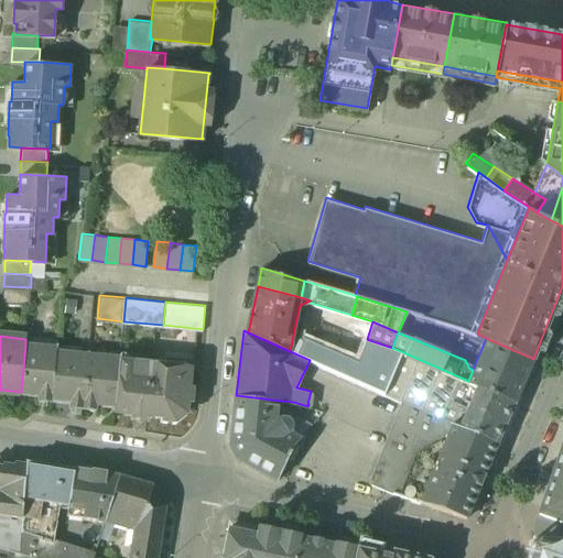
[(533,359),(486,338),(473,370),(468,381),(479,385),(516,401),(533,359)]
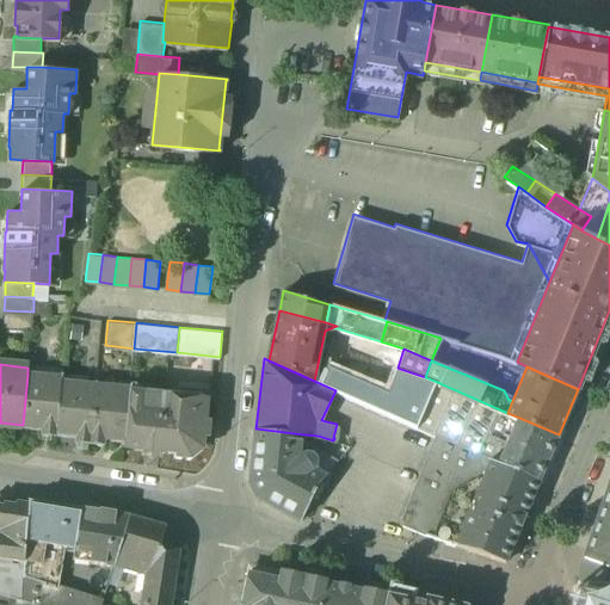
[(425,377),(400,369),(381,409),(418,426),(437,382),(425,377)]
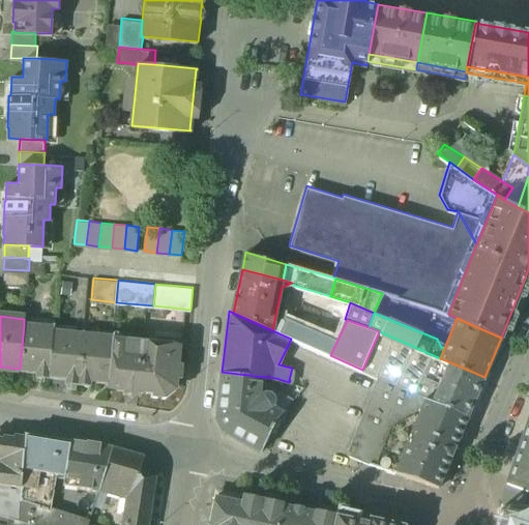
[(53,328),(24,325),(20,369),(36,371),(35,375),(36,375),(37,374),(48,375),(48,376),(49,376),(53,331),(53,328)]
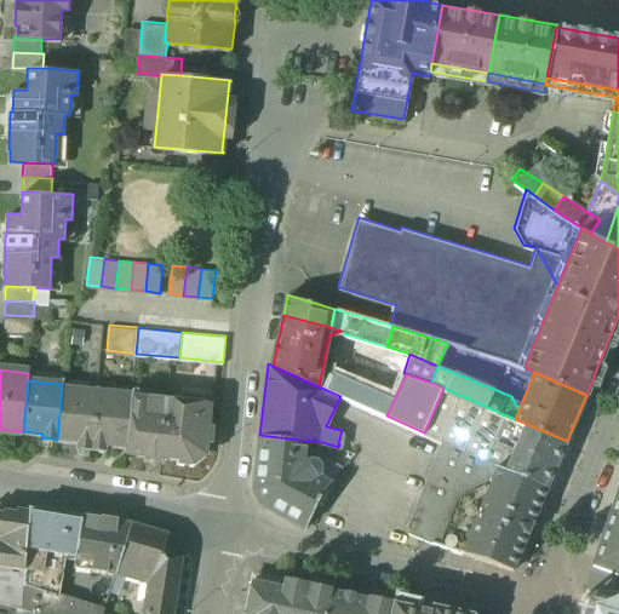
[(97,391),(62,388),(57,440),(58,440),(58,439),(76,441),(76,447),(78,447),(78,446),(90,447),(90,448),(92,448),(97,391)]
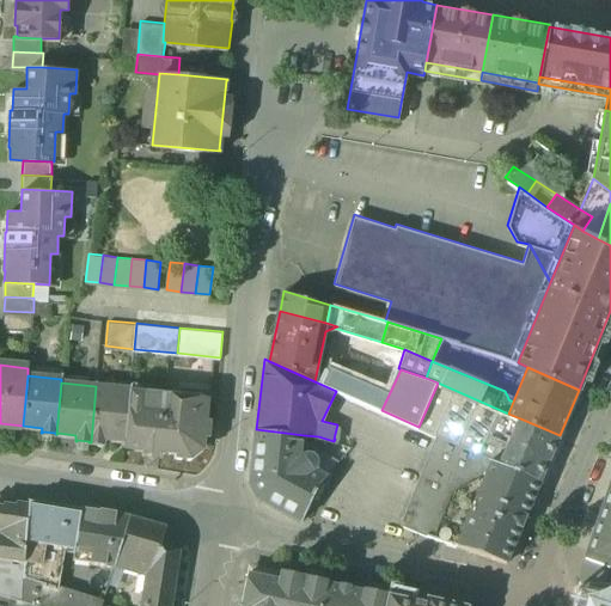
[(508,414),(438,383),(419,427),(439,435),(492,459),(501,463),(520,418),(508,414)]
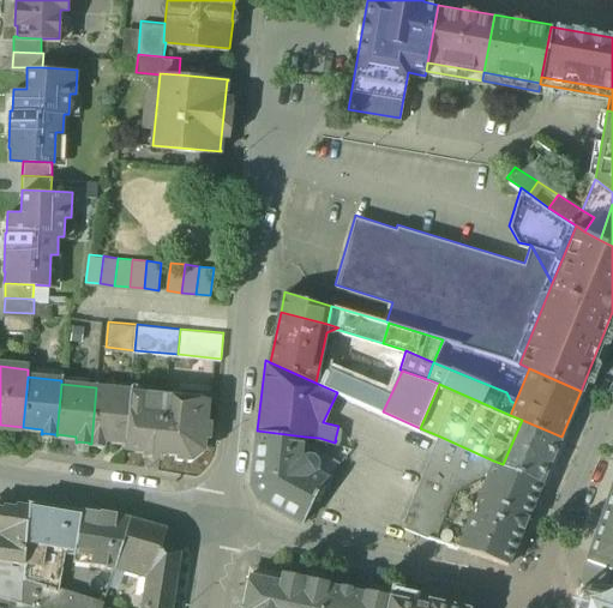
[(131,390),(96,387),(91,444),(92,444),(92,443),(104,444),(104,445),(106,445),(106,439),(126,441),(131,390)]
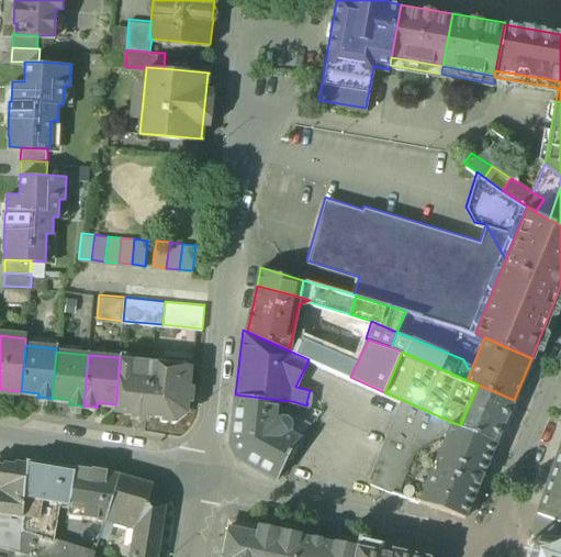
[(152,360),(120,357),(115,404),(115,409),(133,410),(133,414),(146,415),(146,412),(152,360)]
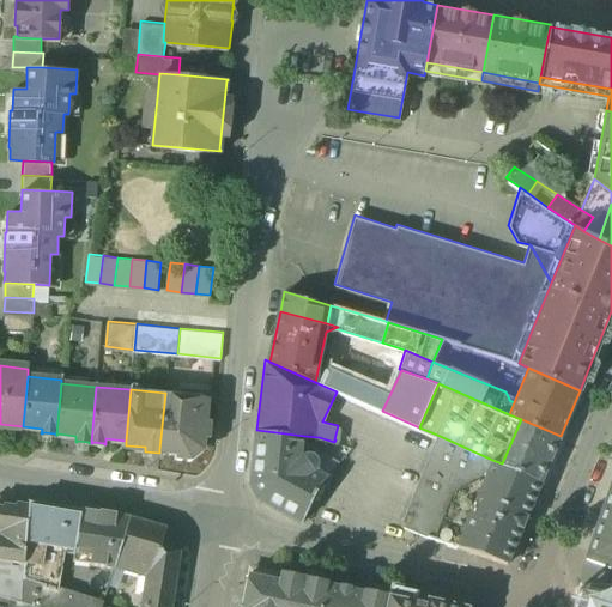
[(206,396),(165,393),(159,449),(176,450),(176,455),(191,456),(201,447),(203,435),(207,435),(208,419),(205,419),(206,396)]
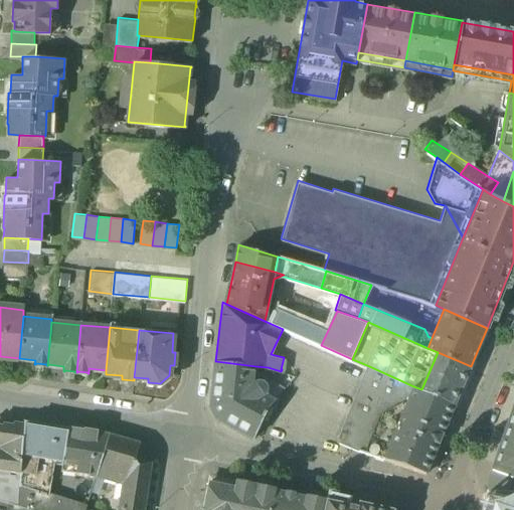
[(471,366),(438,352),(421,389),(455,403),(471,366)]
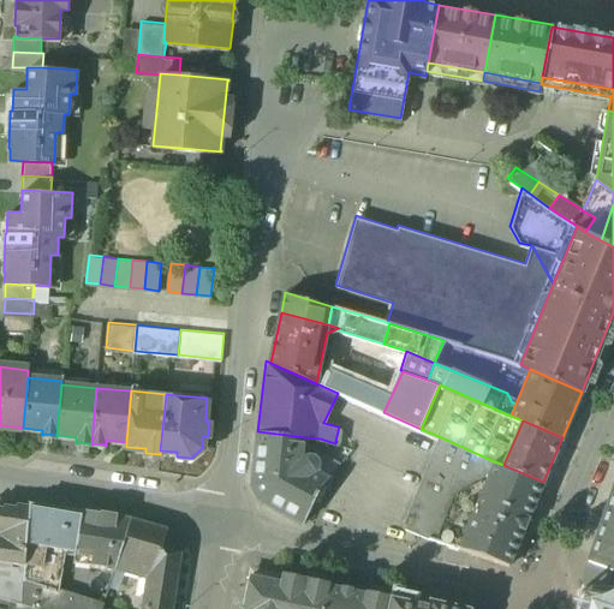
[(305,437),(257,431),(251,484),(257,495),(303,520),(320,485),(327,477),(315,470),(316,466),(317,464),(316,460),(315,458),(313,457),(309,455),(307,455),(303,457),(305,437)]
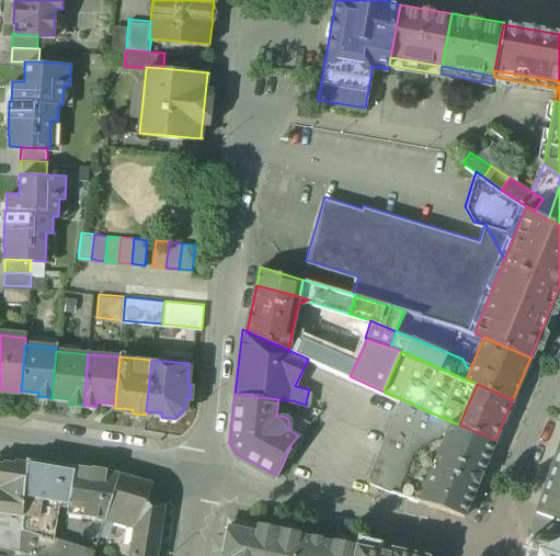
[(450,421),(402,399),(370,480),(389,488),(420,497),(450,421)]
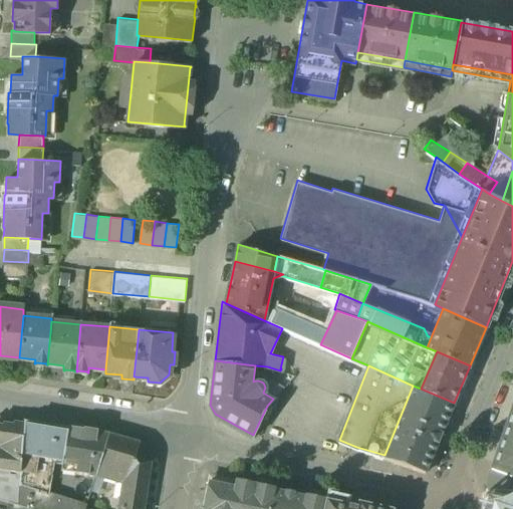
[(421,389),(413,386),(385,455),(383,456),(426,470),(454,403),(421,389)]
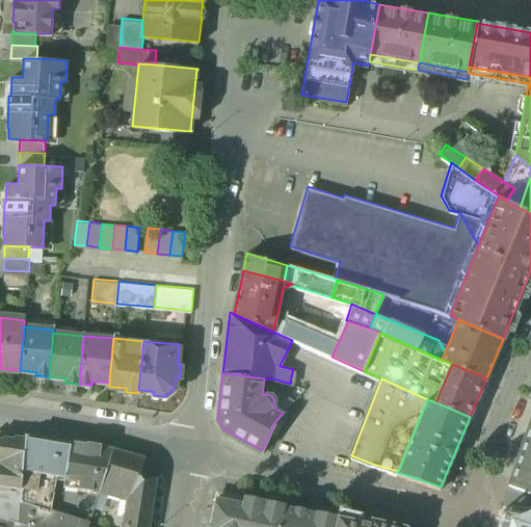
[(530,418),(509,482),(530,491),(530,418)]
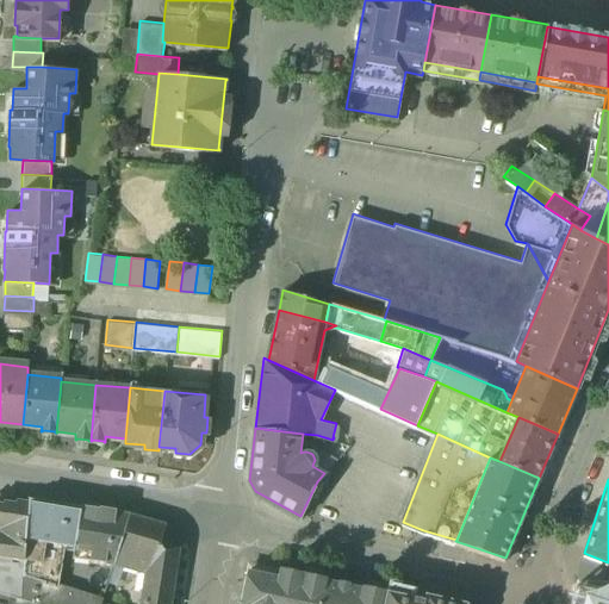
[(84,505),(30,497),(30,500),(26,537),(43,540),(74,545),(74,548),(75,548),(84,505)]
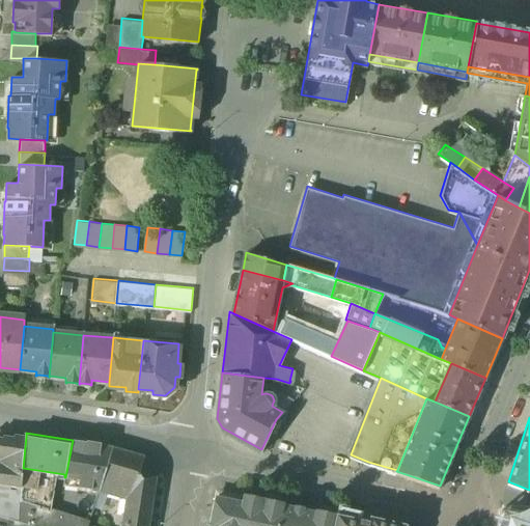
[(16,437),(4,436),(4,438),(0,437),(0,482),(22,487),(23,468),(26,436),(17,435),(16,437)]
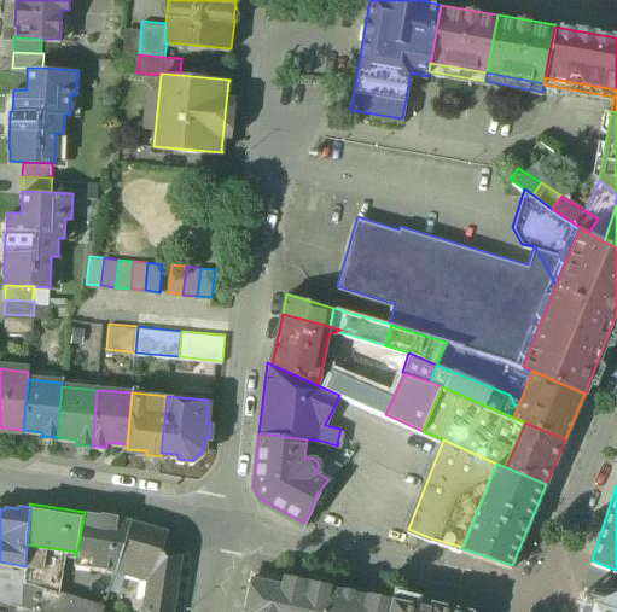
[(131,519),(85,512),(76,555),(92,558),(89,566),(114,570),(131,519)]
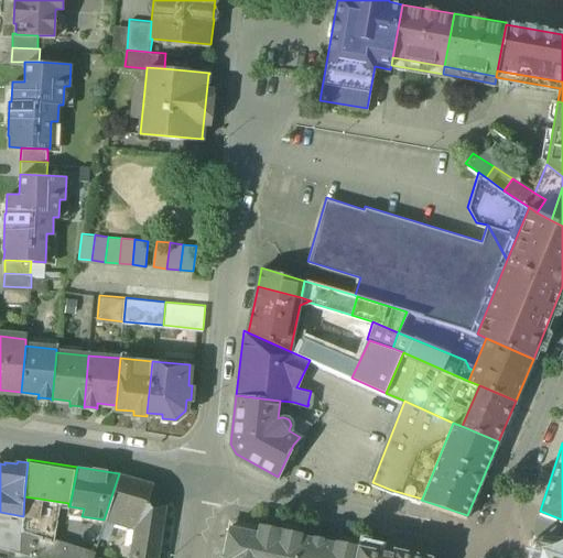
[(153,483),(119,473),(104,520),(114,522),(115,517),(138,524),(133,557),(158,557),(168,496),(153,483)]
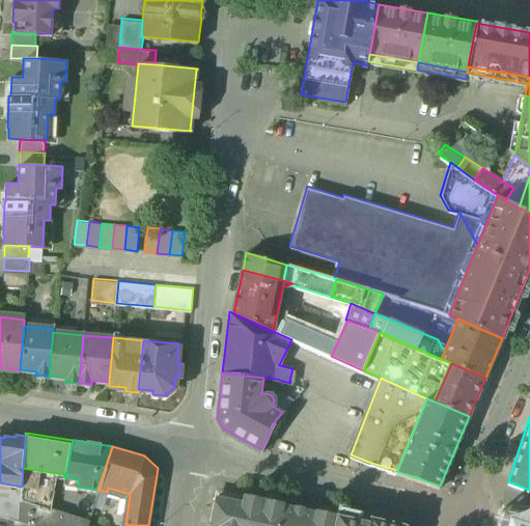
[(37,470),(23,468),(22,487),(20,520),(33,524),(40,525),(50,525),(55,509),(34,503),(37,470)]
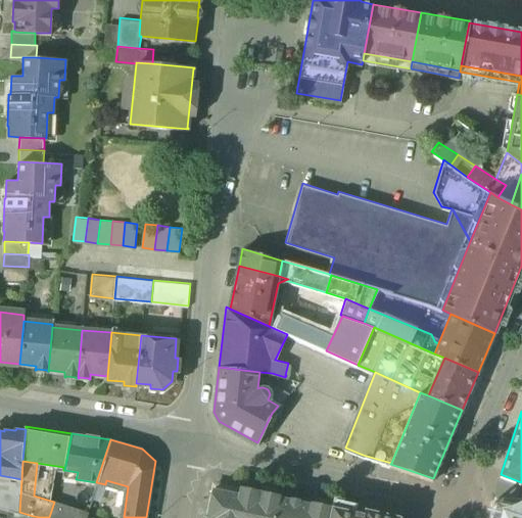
[(21,479),(0,475),(0,505),(9,509),(19,512),(21,479)]
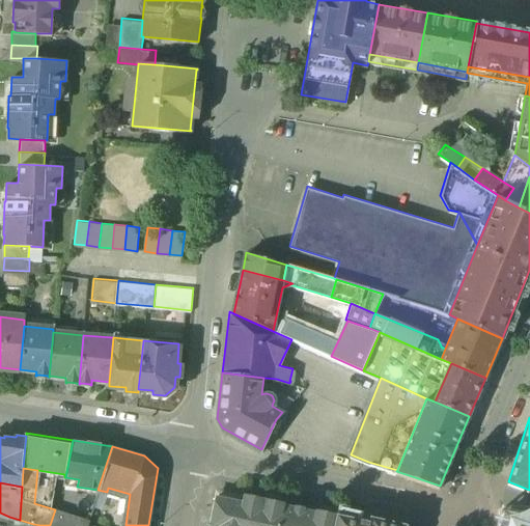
[(336,515),(244,495),(242,501),(215,496),(207,525),(205,525),(204,525),(333,525),(336,516),(336,515)]
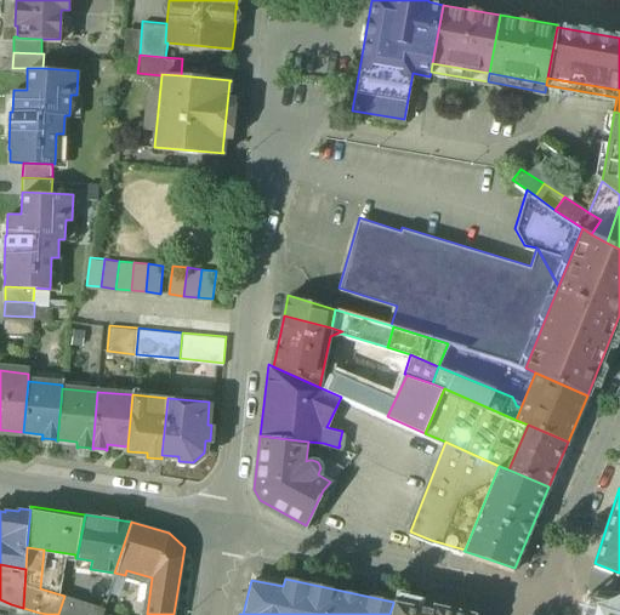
[(103,608),(64,596),(58,614),(101,614),(102,610),(103,608)]
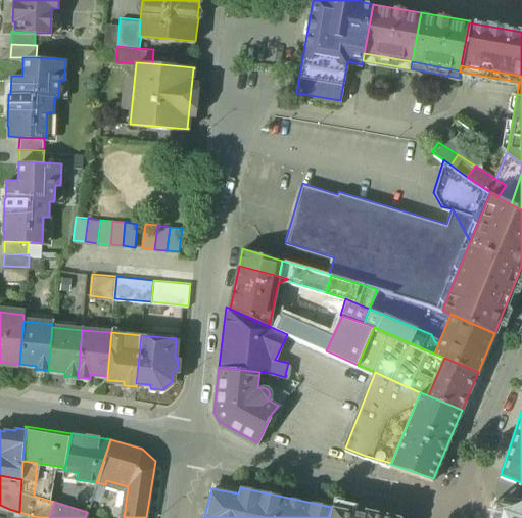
[(521,509),(517,508),(495,504),(490,517),(521,517),(521,509)]
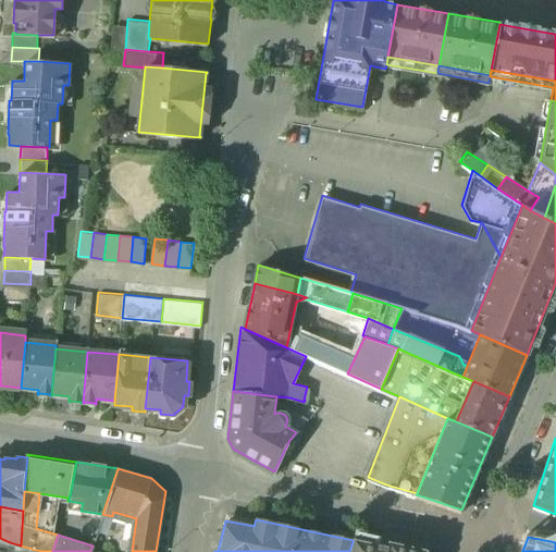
[(425,551),(427,551),(387,543),(387,548),(353,541),(349,551),(425,551)]
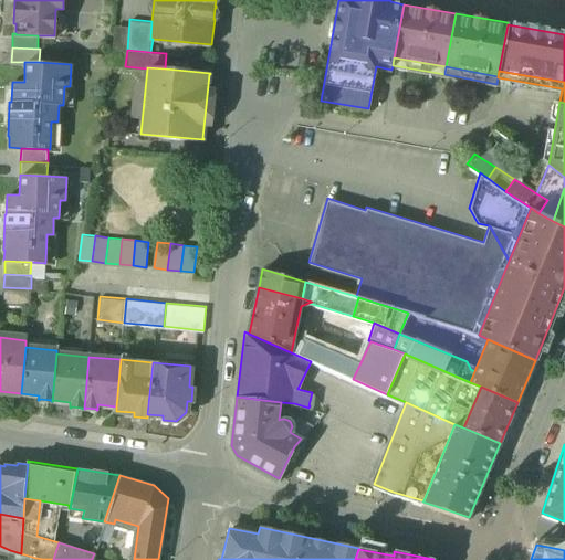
[(21,553),(10,550),(8,559),(34,559),(35,558),(21,553)]
